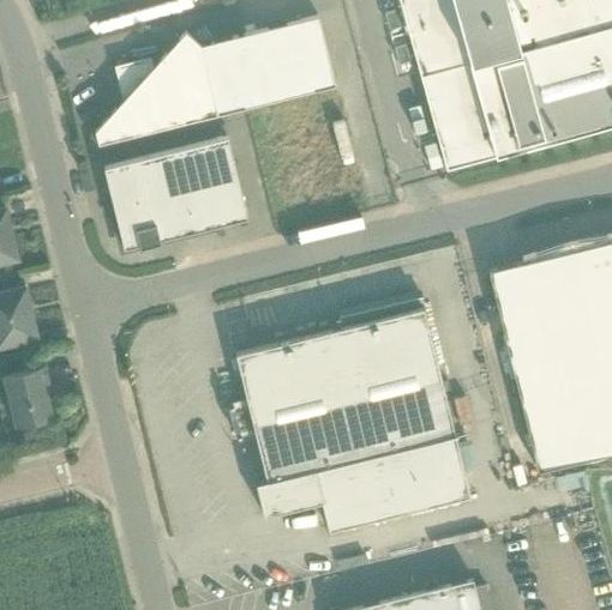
[(611,0),(399,0),(413,49),(427,101),(432,118),(448,171),(611,126),(611,0)]
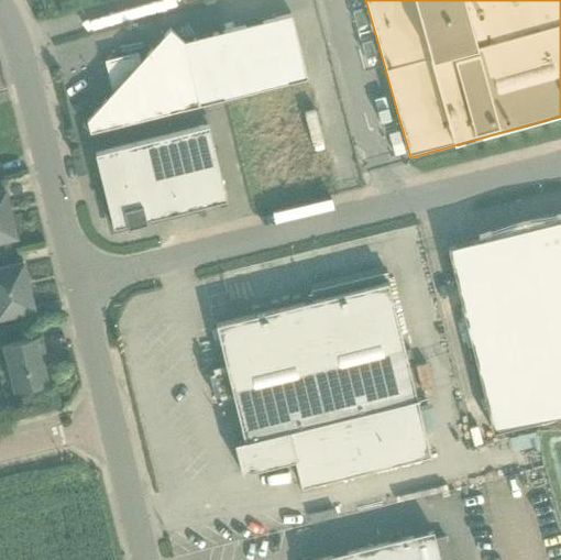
[(107,102),(88,123),(91,134),(308,81),(293,17),(185,45),(172,32),(141,65),(139,56),(107,64),(116,102),(108,103),(107,102)]
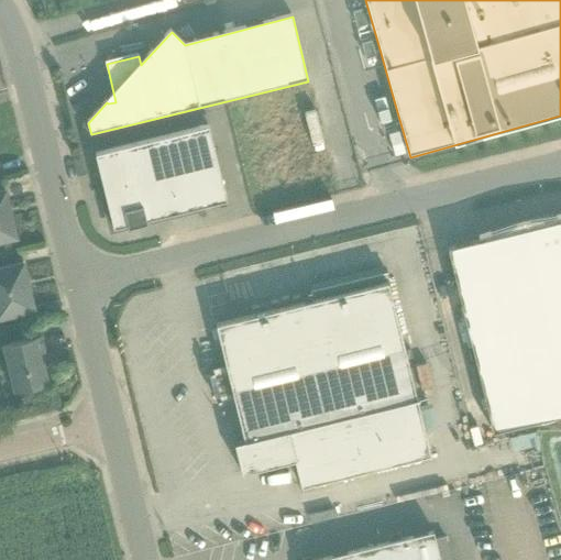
[(209,129),(118,151),(96,156),(101,177),(103,176),(117,227),(128,224),(129,230),(149,226),(146,220),(202,206),(202,209),(228,202),(209,129)]
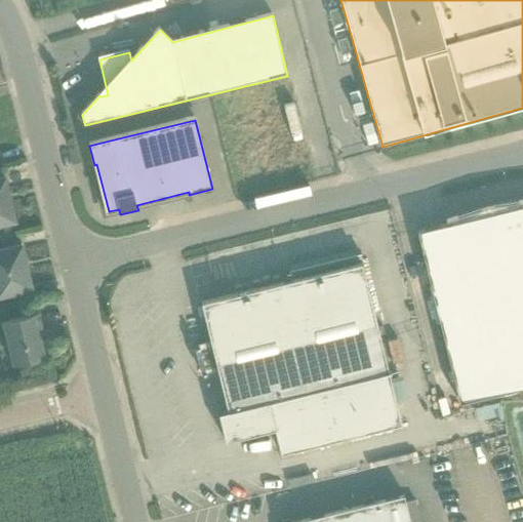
[(0,228),(16,224),(5,179),(0,181),(0,228)]
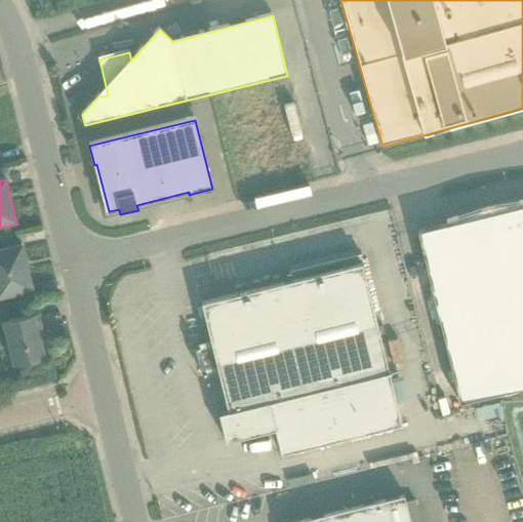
[(418,234),(418,235),(459,405),(522,390),(522,203),(488,209),(447,224),(448,227),(418,234)]
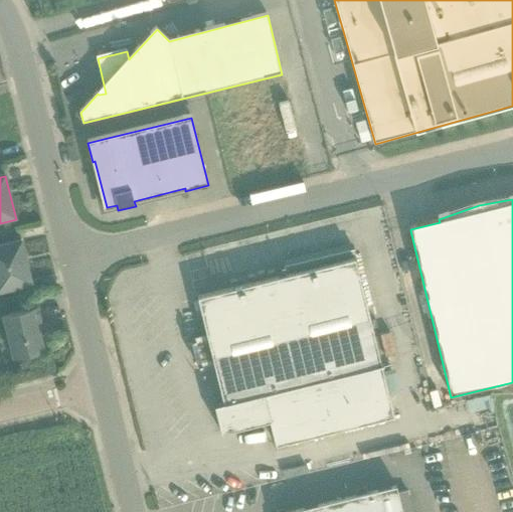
[(0,246),(0,295),(34,288),(23,241),(0,246)]
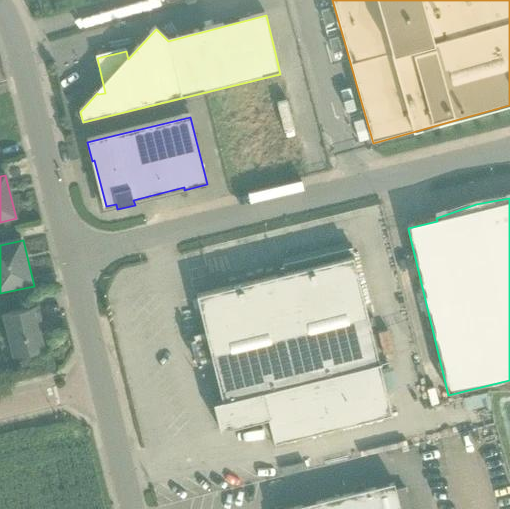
[(275,445),(392,416),(354,259),(197,298),(207,339),(196,342),(201,366),(213,363),(223,403),(214,406),(221,433),(269,421),(275,445)]
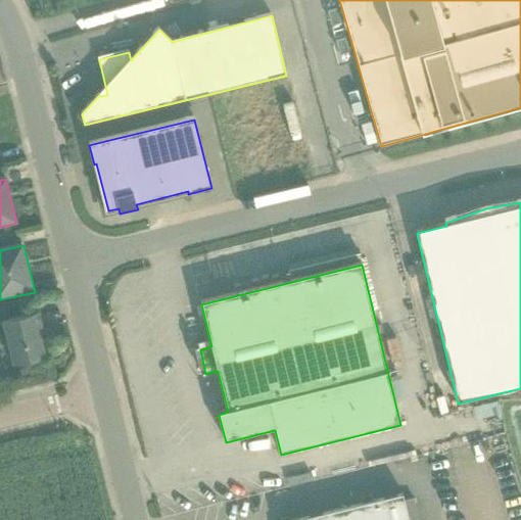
[(2,324),(13,367),(46,360),(42,340),(40,340),(38,330),(43,329),(39,315),(2,324)]
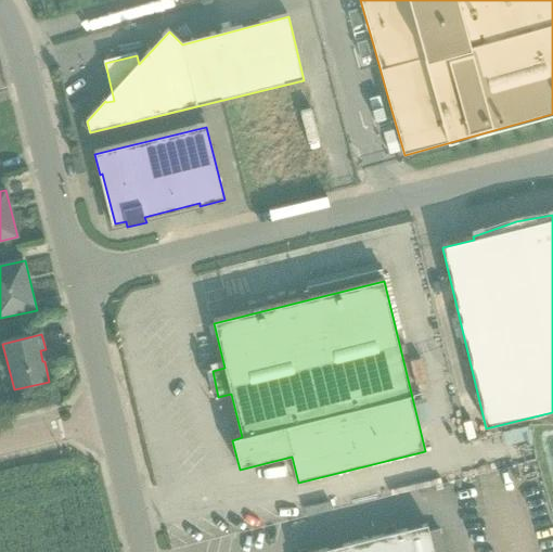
[(433,551),(427,527),(330,551),(433,551)]
